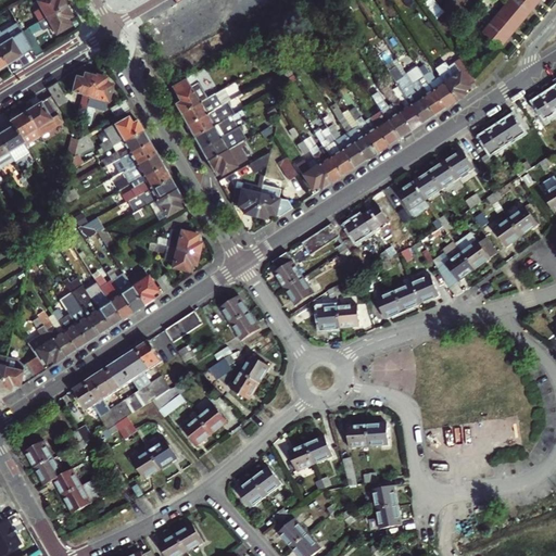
[(41,17),(42,20),(65,7),(61,0),(37,0),(36,1),(45,15),(41,17)]
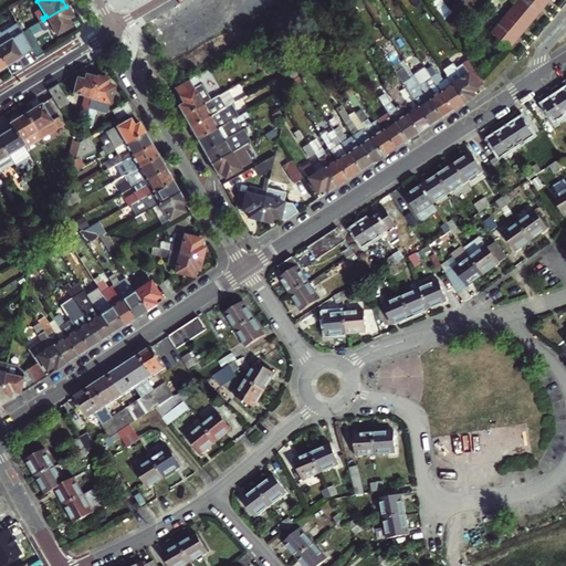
[(538,0),(517,0),(515,4),(532,19),(544,4),(538,0)]
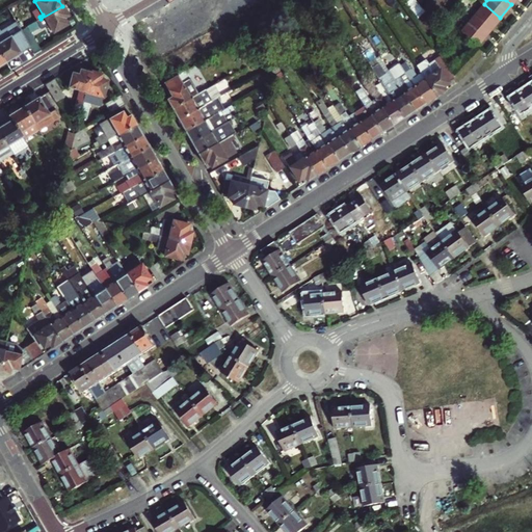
[(488,31),(500,18),(484,4),(473,18),(488,31)]
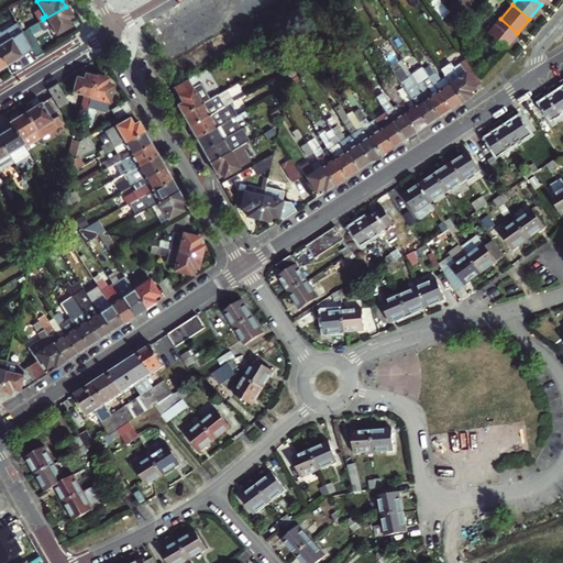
[(66,7),(43,20),(44,22),(48,20),(56,34),(70,26),(67,20),(72,17),(66,7)]
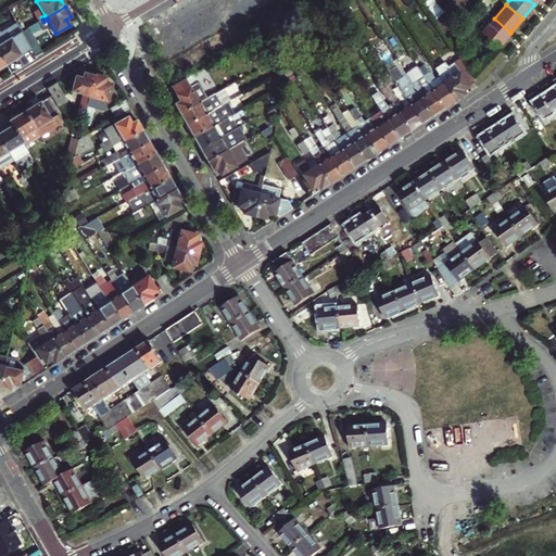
[(41,27),(34,15),(25,21),(29,27),(22,33),(32,49),(36,57),(42,52),(32,33),(41,27)]
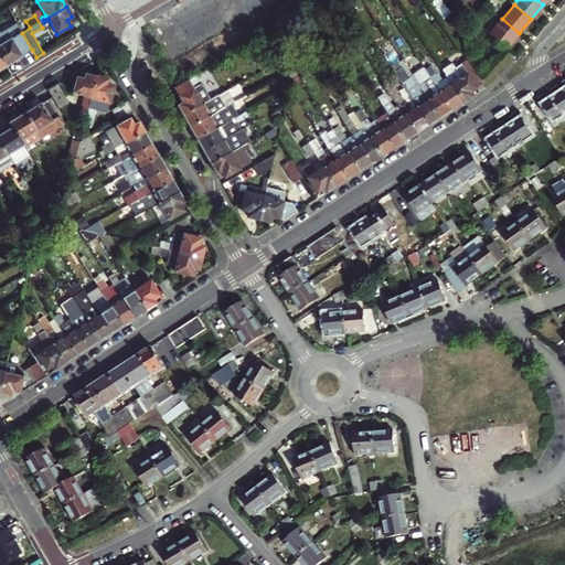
[(507,48),(519,33),(502,19),(490,33),(507,48)]
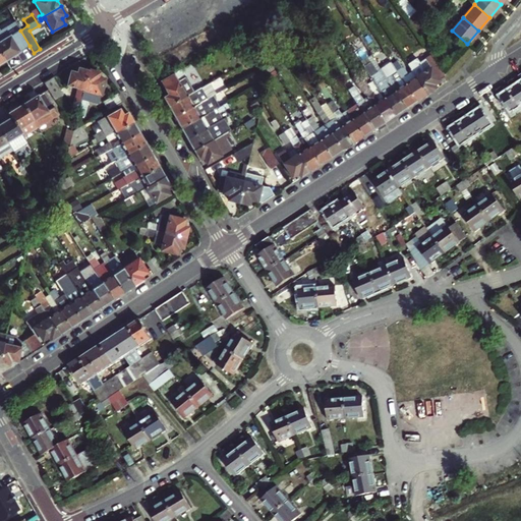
[(45,18),(41,20),(49,34),(52,32),(45,18)]
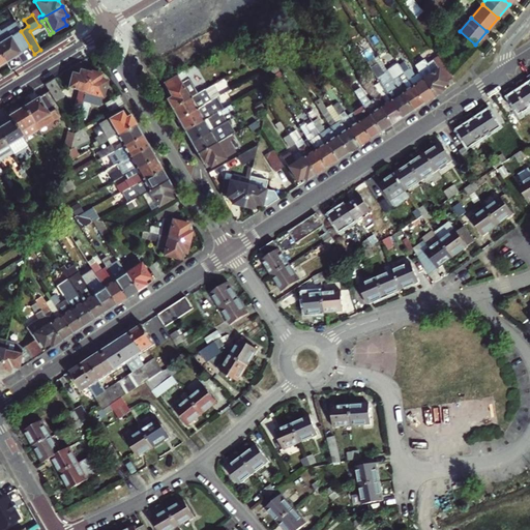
[(15,26),(0,34),(0,52),(5,61),(30,47),(21,31),(19,32),(15,26)]
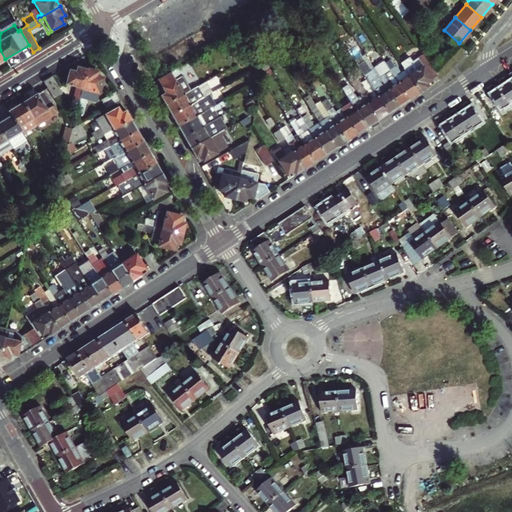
[(386,53),(381,57),(389,70),(395,66),(386,53)]
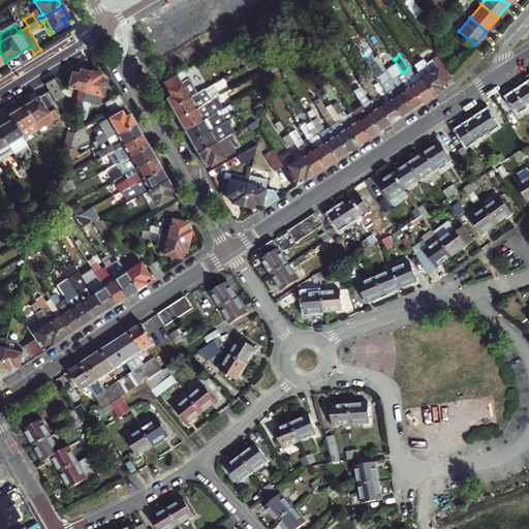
[(422,78),(433,96),(442,90),(440,86),(453,78),(443,63),(437,55),(431,59),(436,68),(430,72),(422,59),(412,64),(417,72),(422,78)]
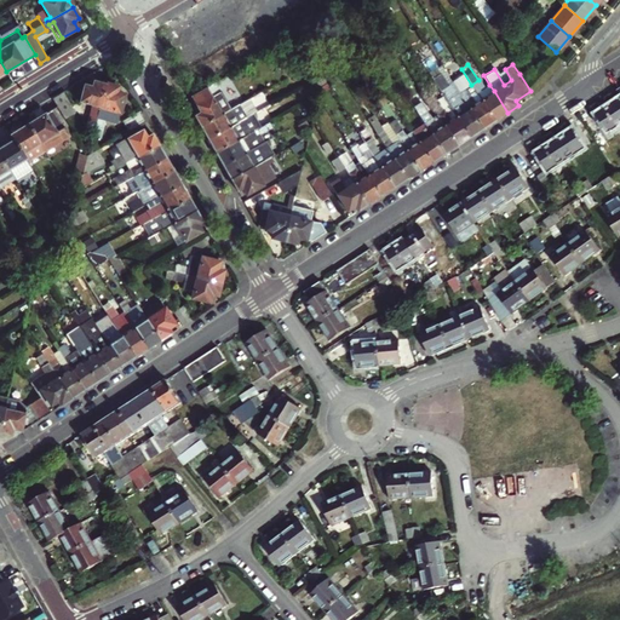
[(431,79),(443,98),(469,138),(482,130),(453,84),(452,81),(448,84),(441,73),(431,79)]
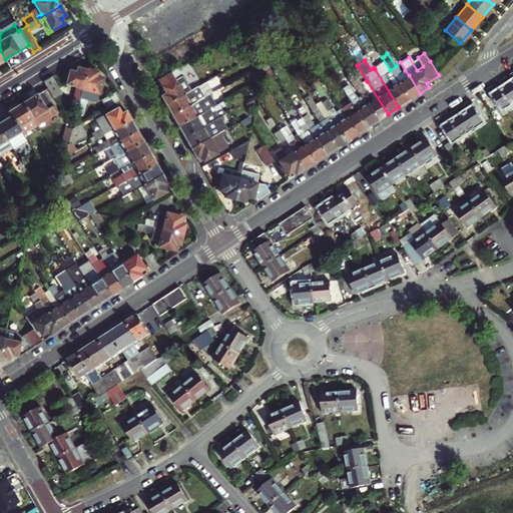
[(375,69),(399,107),(409,100),(390,70),(385,73),(381,65),(375,69)]
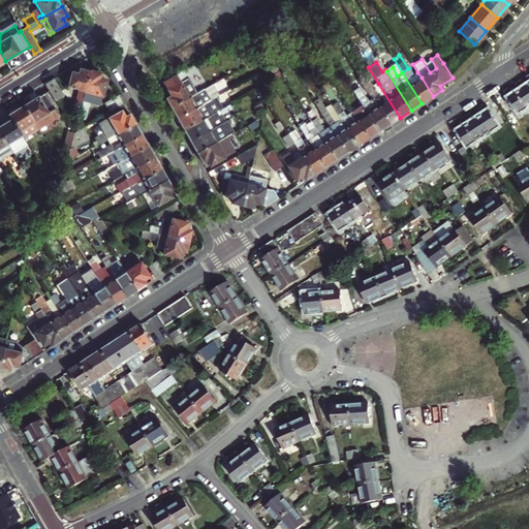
[(422,103),(433,96),(422,78),(417,72),(414,74),(409,67),(408,68),(402,72),(422,103)]
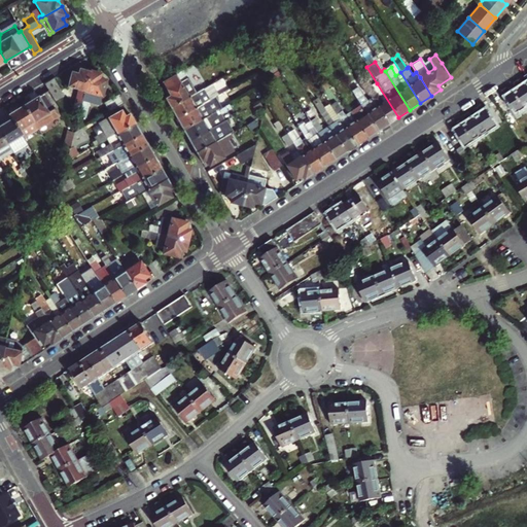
[(71,71),(67,86),(78,90),(75,102),(81,103),(90,71),(79,68),(77,73),(71,71)]
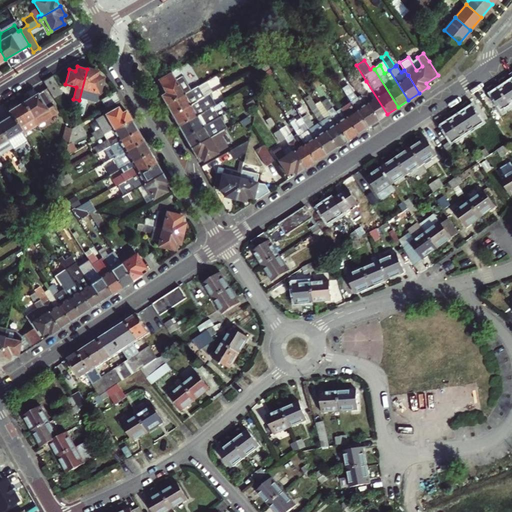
[(171,73),(171,72),(157,80),(164,92),(160,95),(165,104),(190,90),(179,68),(171,73)]
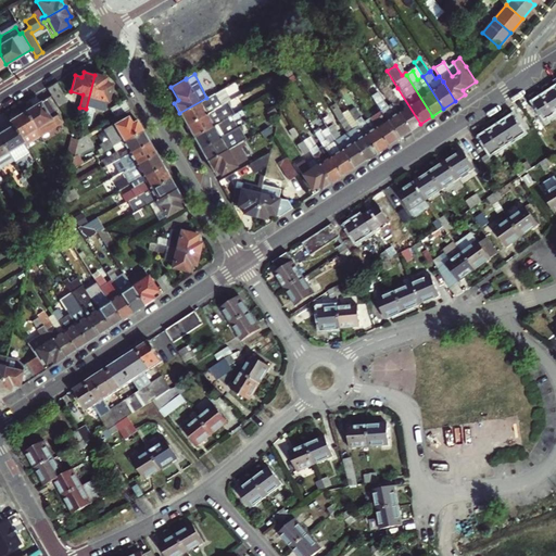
[(95,75),(86,109),(83,122),(90,124),(95,108),(98,109),(99,105),(106,106),(112,85),(104,83),(105,77),(95,75)]
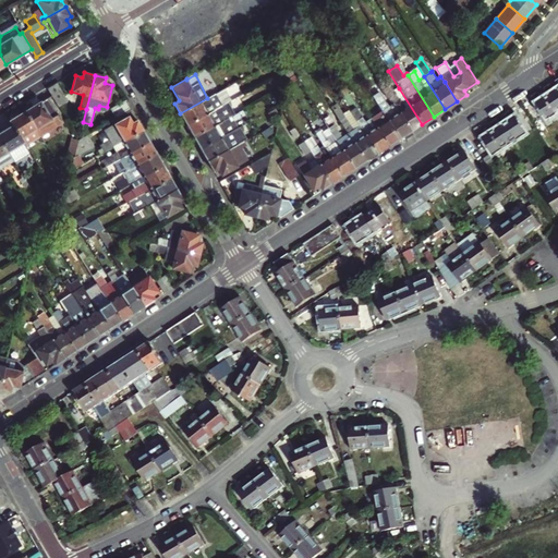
[(384,88),(389,85),(386,80),(379,83),(384,88)]
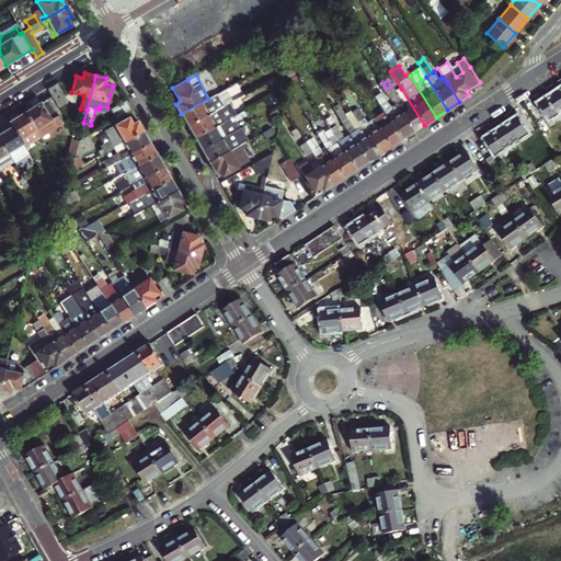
[(68,102),(56,83),(46,89),(58,107),(68,102)]
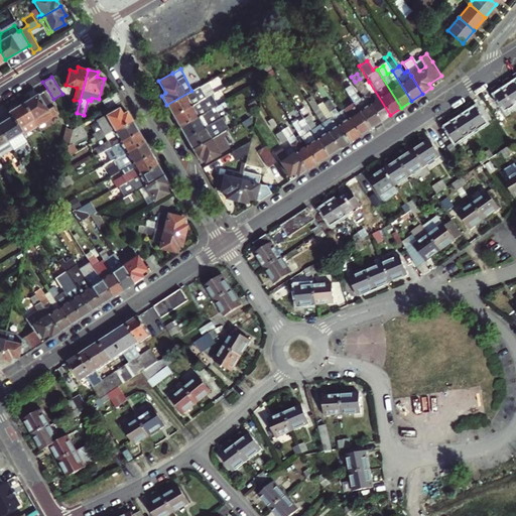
[(363,96),(380,121),(390,115),(369,82),(364,86),(360,79),(355,82),(363,96)]
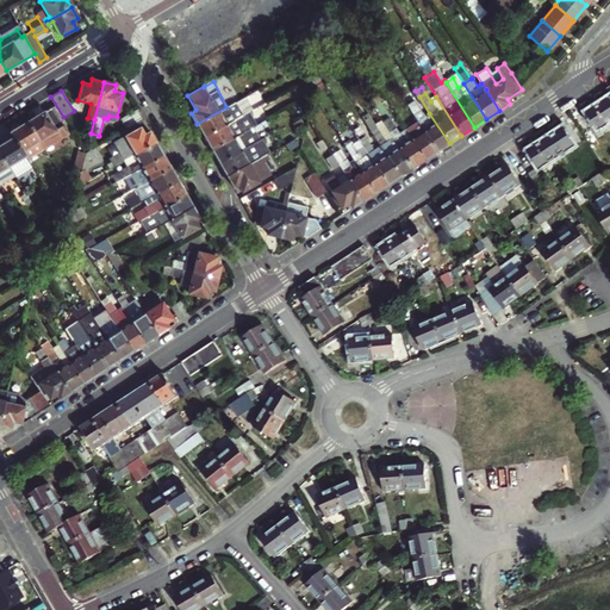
[(238,100),(234,104),(241,117),(242,116),(246,114),(238,100)]
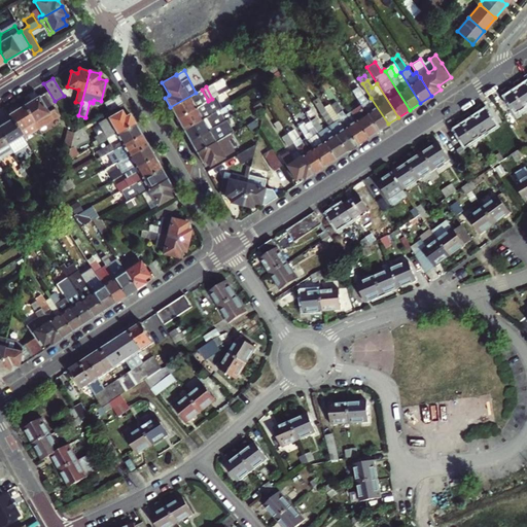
[(518,112),(526,106),(526,93),(524,88),(508,98),(518,112)]
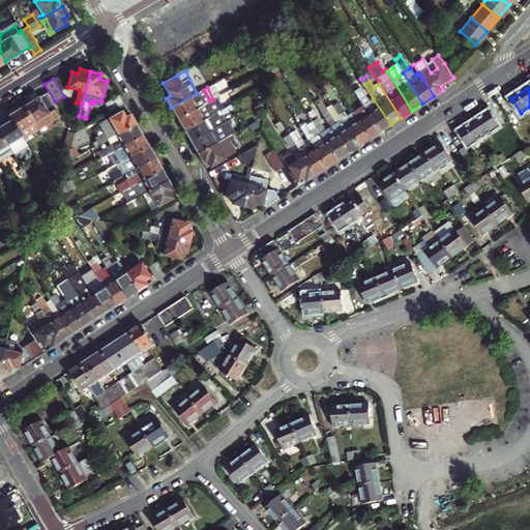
[(177,119),(206,104),(209,101),(203,90),(197,93),(171,108),(177,119)]
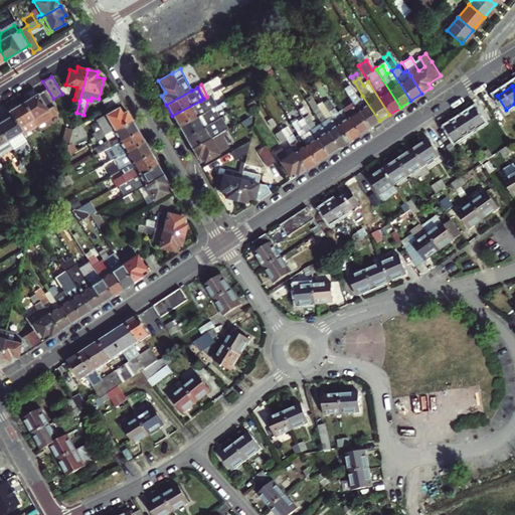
[(345,91),(348,96),(353,92),(350,88),(345,91)]
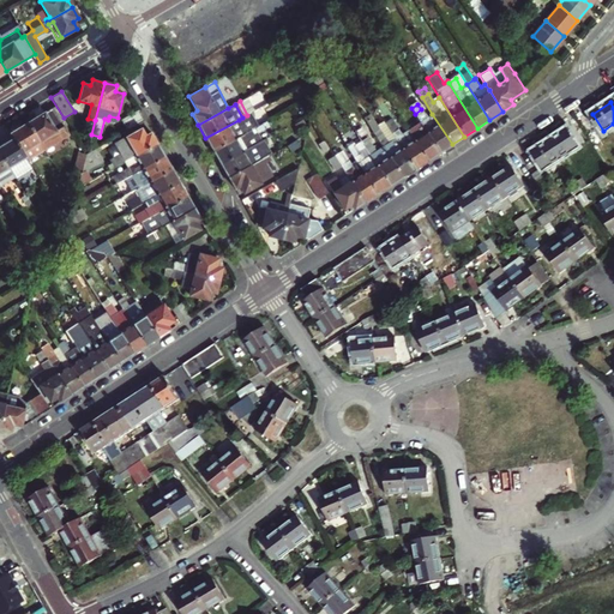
[(366,106),(359,110),(374,133),(380,130),(366,106)]
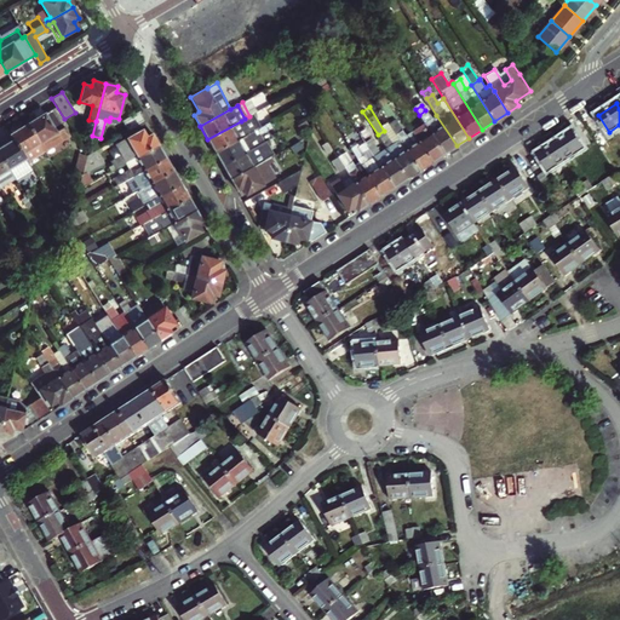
[(52,109),(27,124),(44,150),(69,136),(52,109)]
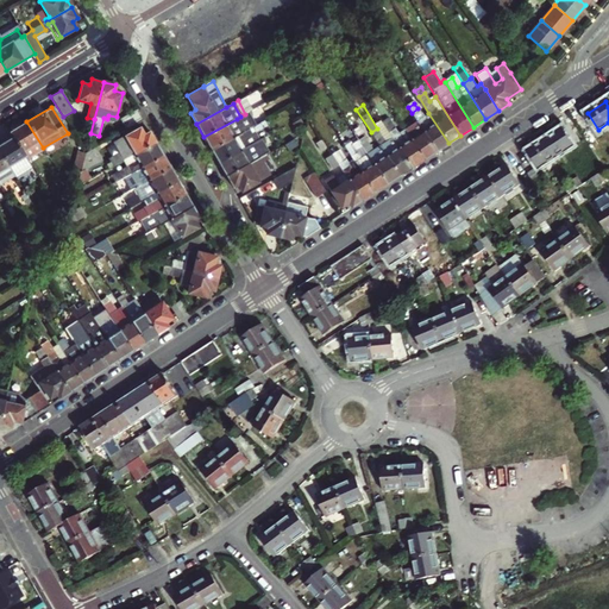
[(412,113),(416,121),(435,151),(449,143),(428,113),(424,117),(419,108),(418,108),(412,113)]
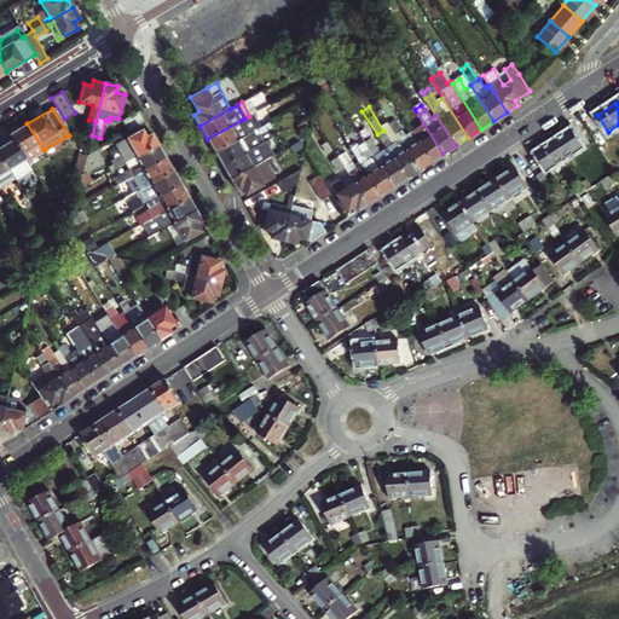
[(145,121),(139,111),(123,120),(128,131),(145,121)]
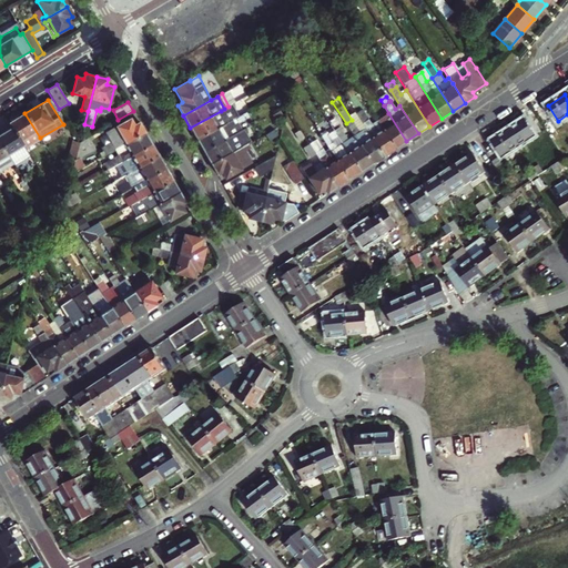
[(374,115),(379,112),(373,102),(367,105),(374,115)]
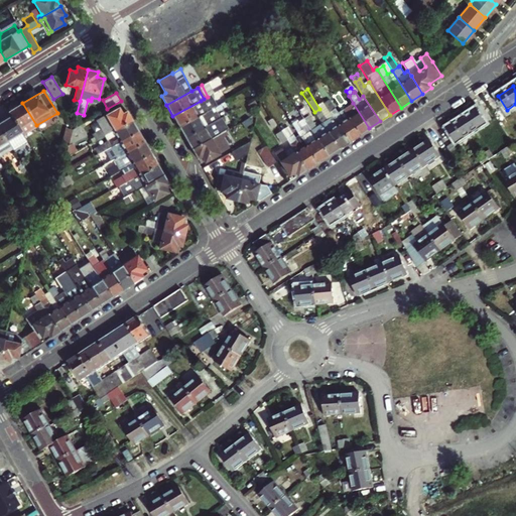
[(211,109),(205,98),(204,99),(201,101),(207,111),(211,109)]
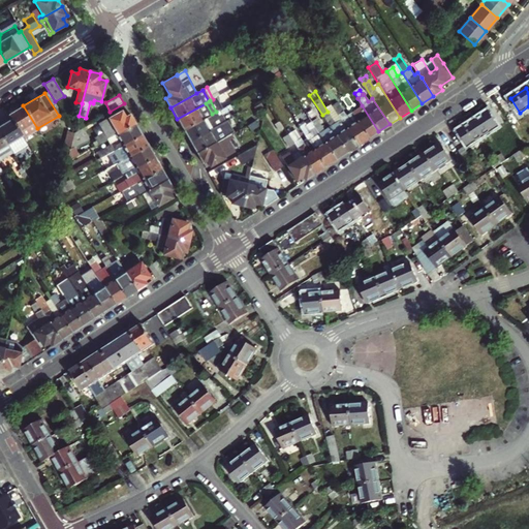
[(340,119),(356,146),(368,138),(351,112),(346,115),(337,101),(331,105),(340,119)]
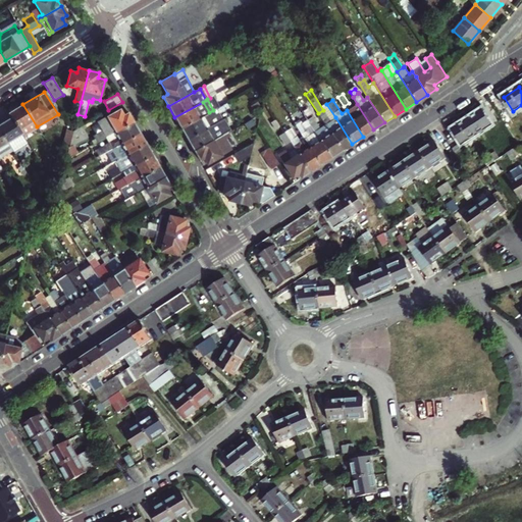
[(174,117),(181,128),(209,112),(203,102),(174,117)]
